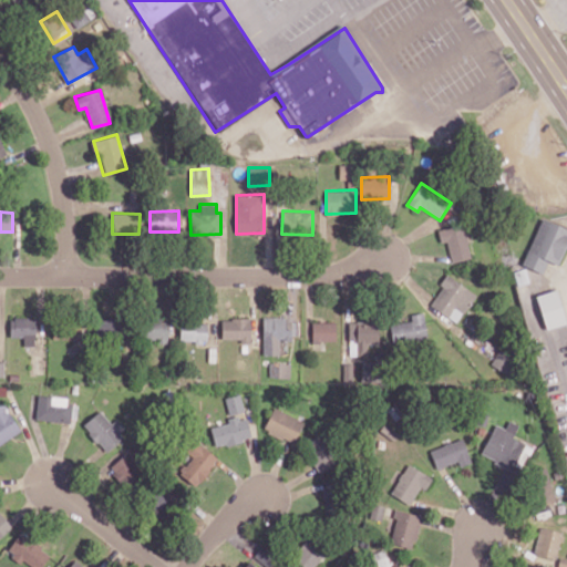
[(547,260),(558,265),(566,243),(566,228),(540,218),(522,265),(542,272),(547,260)]
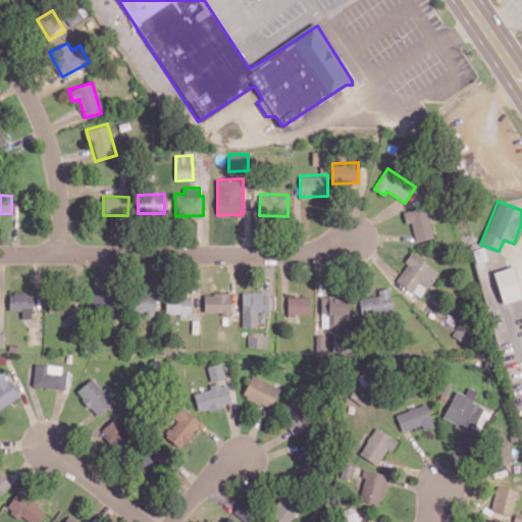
[(432,239),(428,207),(403,210),(405,223),(412,222),(415,241),(432,239)]
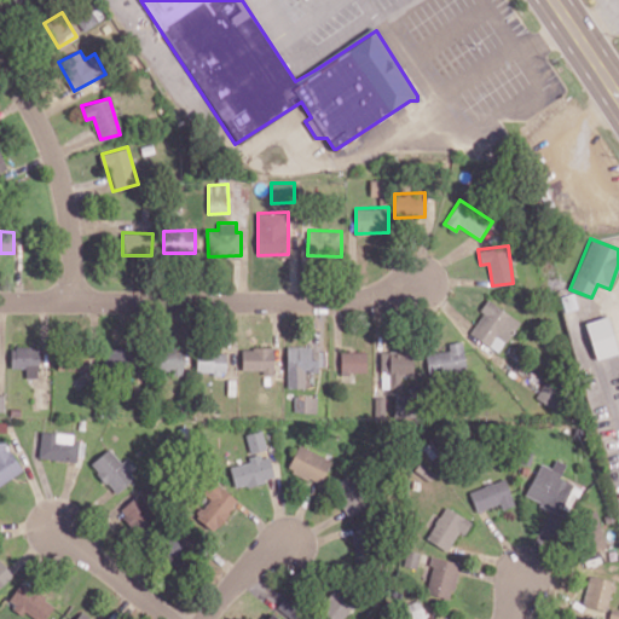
[(520,319),(487,301),(469,334),(501,352),(520,319)]
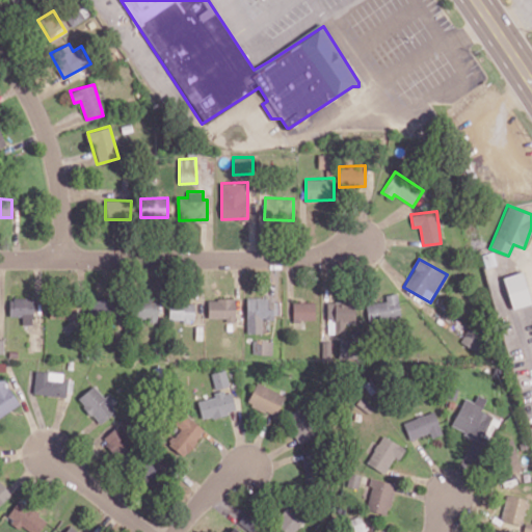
[(510,308),(530,303),(523,271),(503,276),(510,308)]
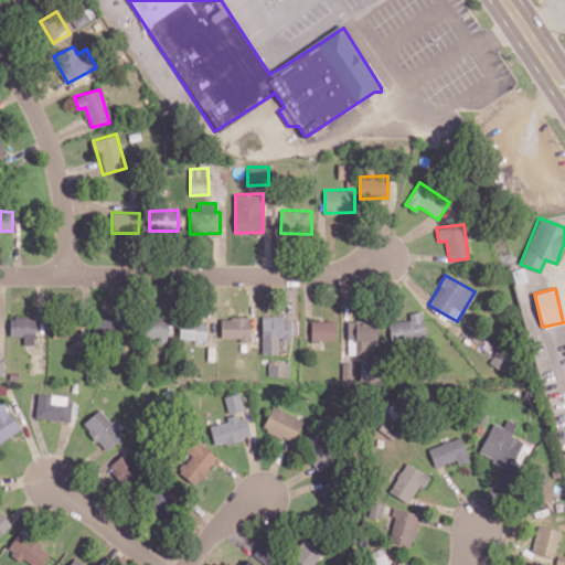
[(409,313),(411,319),(388,322),(391,341),(425,337),(422,311),(409,313)]
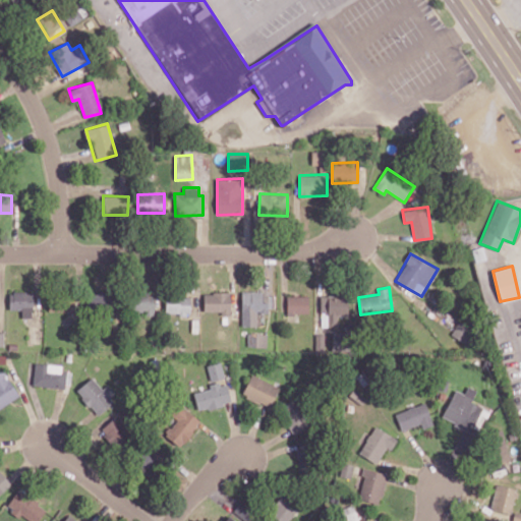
[(89,310),(111,310),(111,292),(89,293),(89,310)]
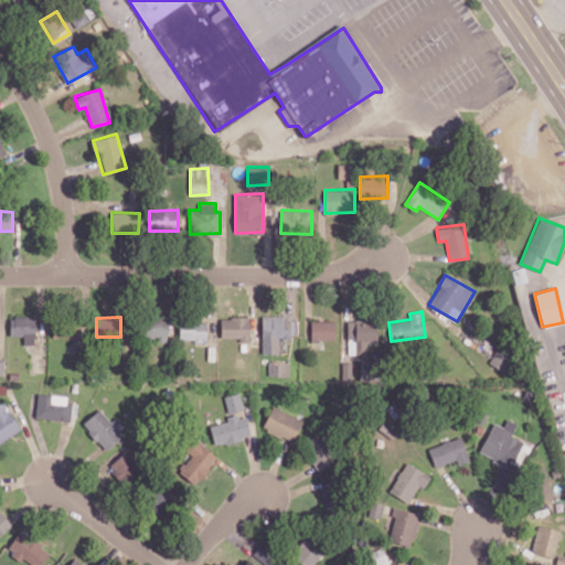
[(221,339),(249,339),(249,317),(221,317),(221,339)]
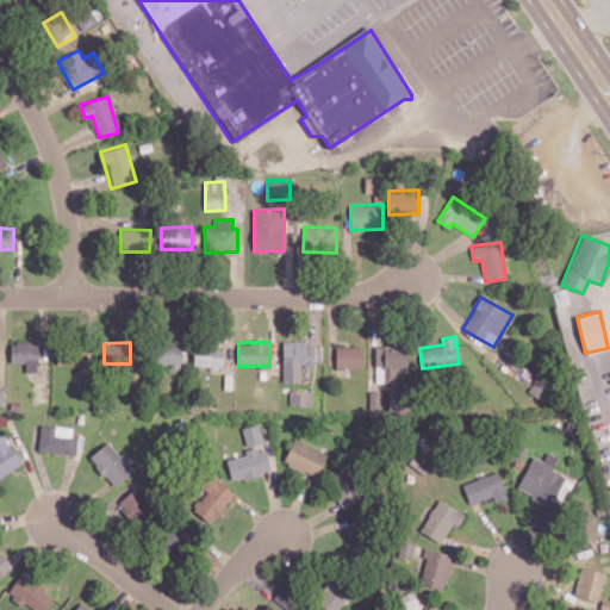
[(282,381),(300,381),(300,366),(313,366),(313,342),(282,342),(282,381)]
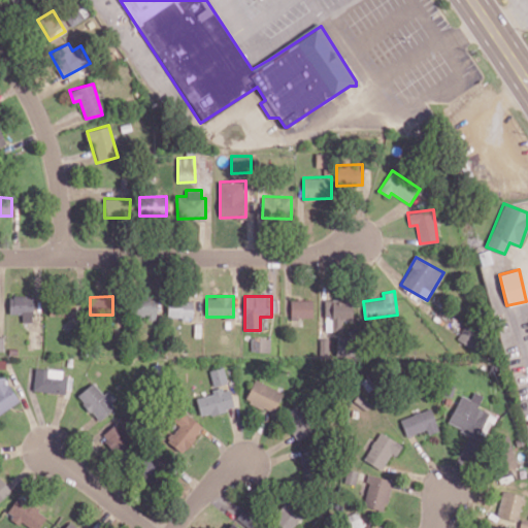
[(9,314),(22,314),(22,322),(33,322),(32,297),(9,297),(9,314)]
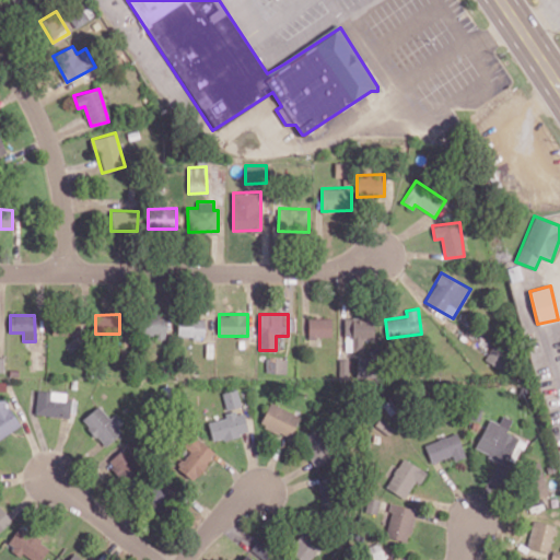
[(142,334),(155,335),(155,338),(165,339),(165,317),(142,316),(142,334)]
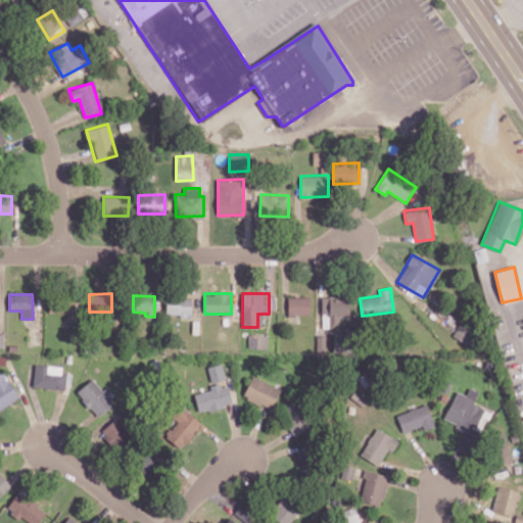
[(287,297),(287,316),(310,315),(310,296),(287,297)]
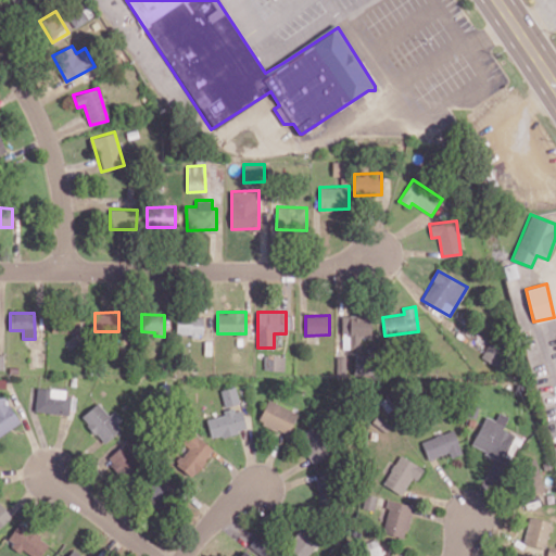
[(53,316),(52,332),(80,333),(80,317),(53,316)]
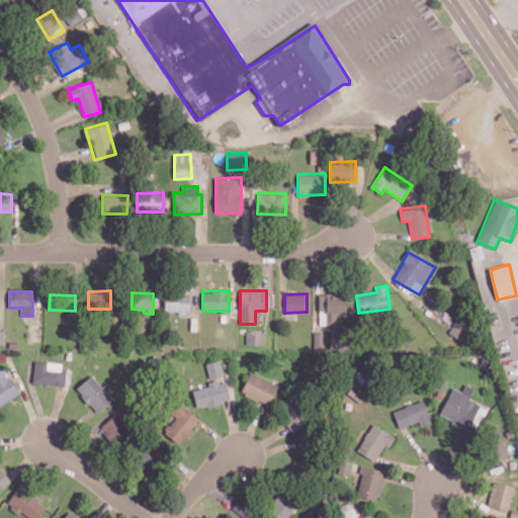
[(188,294),(165,294),(165,313),(189,313),(188,294)]
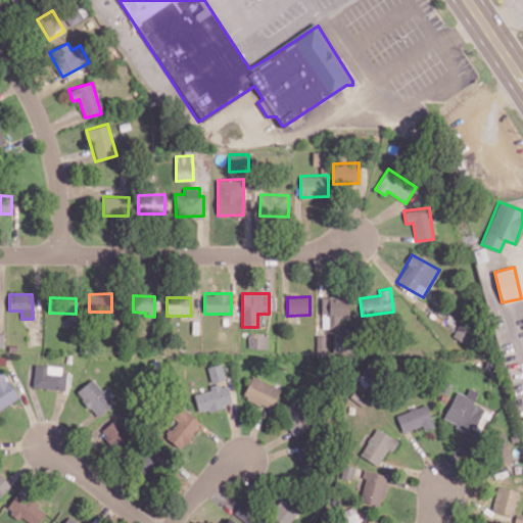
[(349,317),(349,297),(322,297),(322,327),(338,328),(338,317),(349,317)]
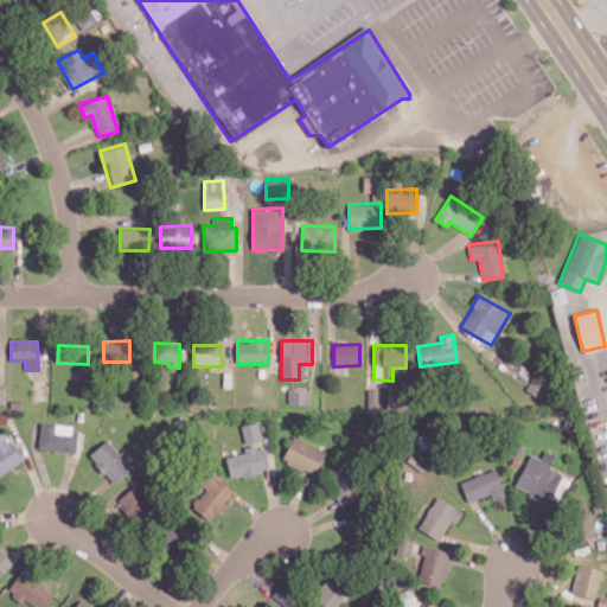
[(311,389),(291,389),(291,404),(310,404),(311,389)]
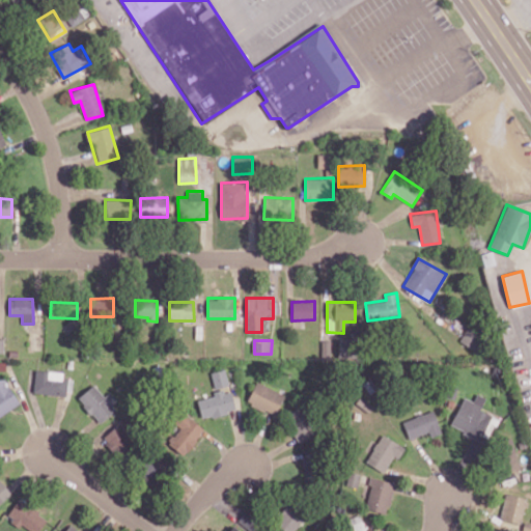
[(211,372),(215,389),(228,385),(224,368),(211,372)]
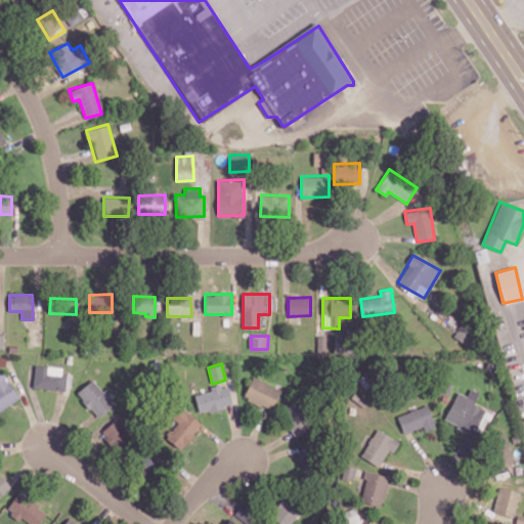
[(67,390),(67,367),(34,366),(33,389),(67,390)]
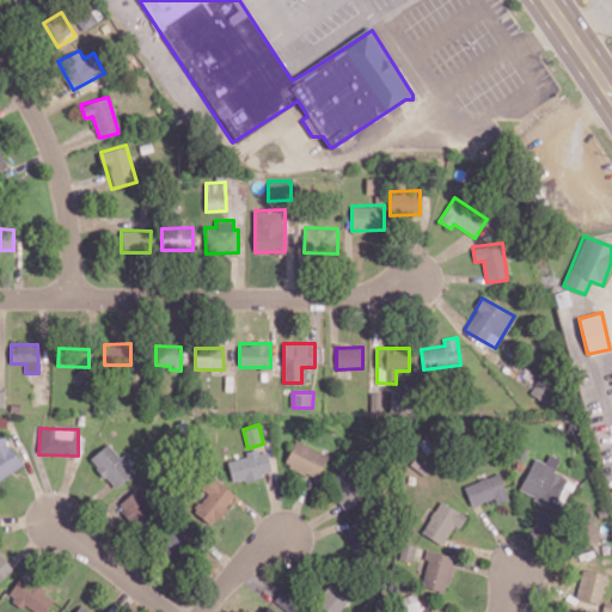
[(0,434),(0,477),(22,467),(4,433),(0,434)]
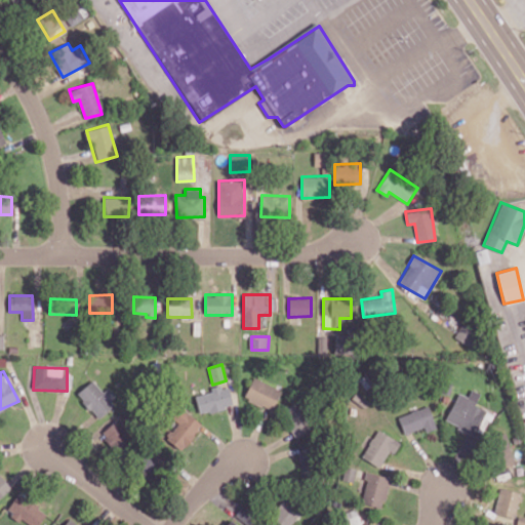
[(281,389),(251,377),(243,400),(273,410),(281,389)]
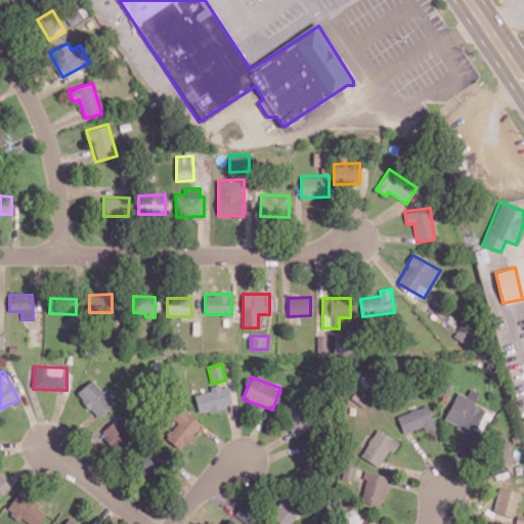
[(194,392),(199,412),(232,406),(228,386),(194,392)]
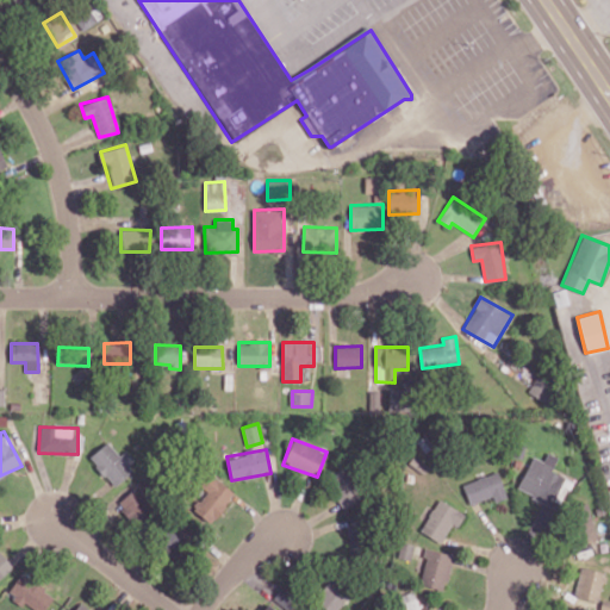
[(530,455),(517,491),(553,504),(564,475),(552,471),(556,456),(547,453),(543,461),(530,455)]
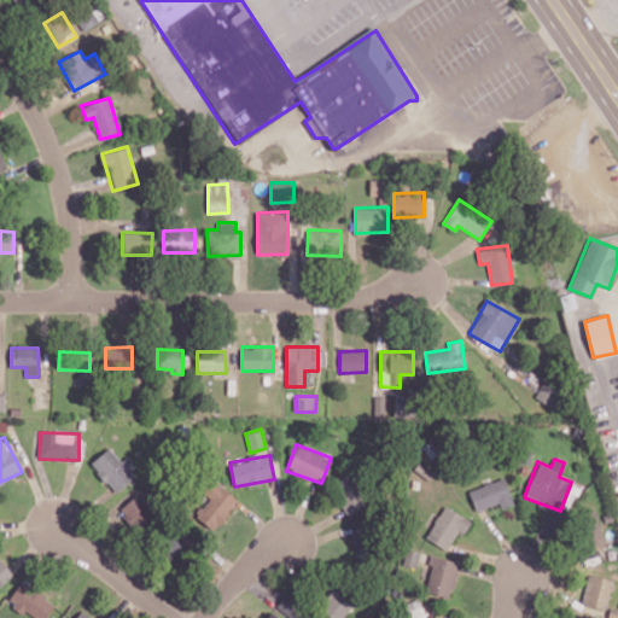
[(476,511),(499,503),(500,508),(513,503),(505,477),(468,489),(476,511)]
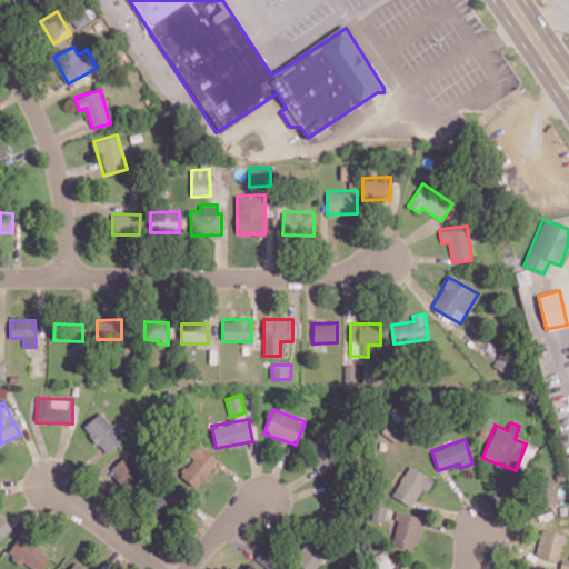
[(192,457),(179,475),(197,488),(219,460),(196,441),(187,453),(192,457)]
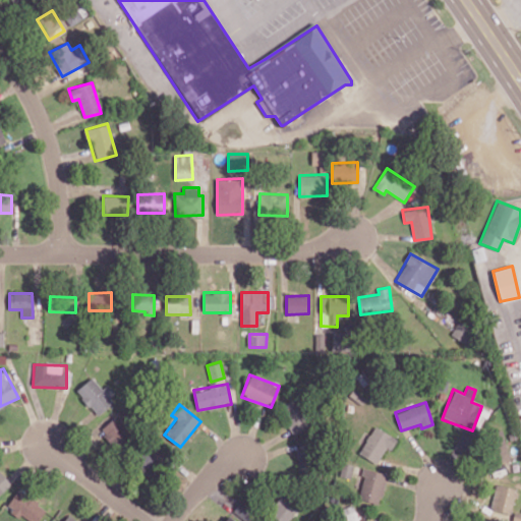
[(117,447),(132,433),(116,415),(101,428),(117,447)]
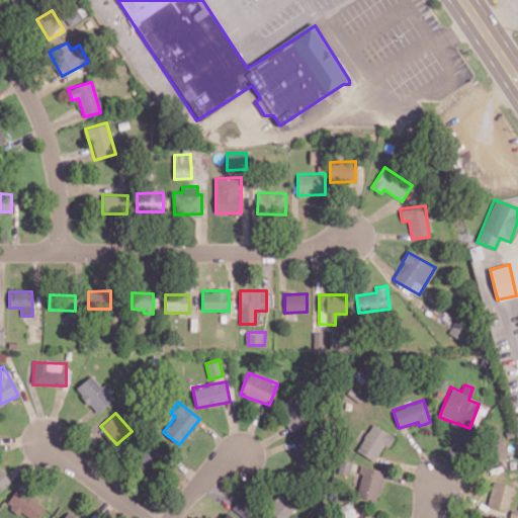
[(374,460),(382,444),(389,447),(395,436),(371,424),(357,451),(374,460)]
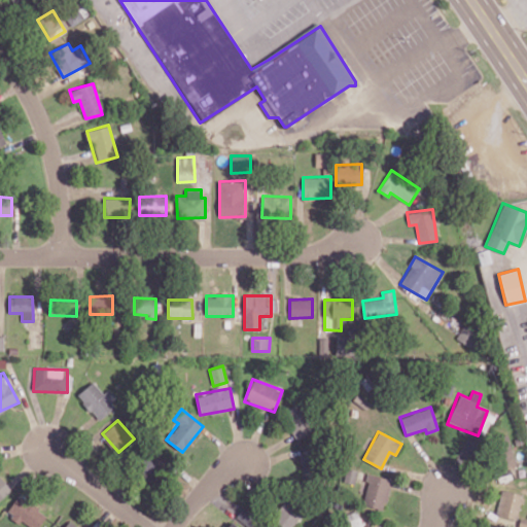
[(515,467),(510,434),(495,436),(500,469),(515,467)]
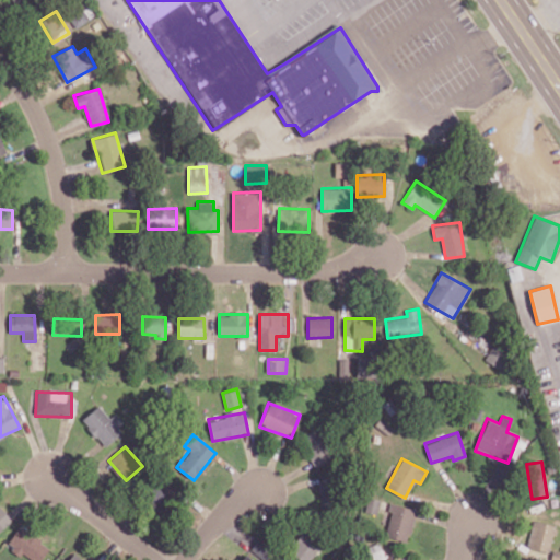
[(364,510),(376,514),(380,500),(369,497),(364,510)]
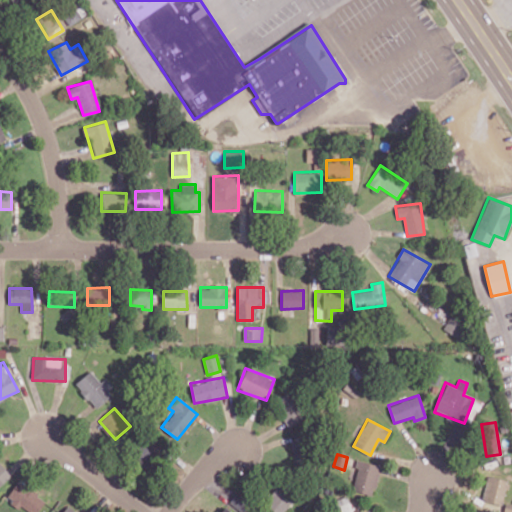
[(353,468),(358,469),(351,489),(372,495),(380,466),(356,459),(353,468)]
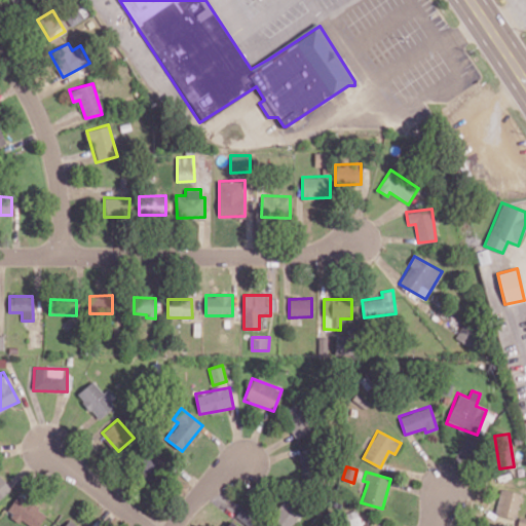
[(0,497),(10,489),(0,477),(0,497)]
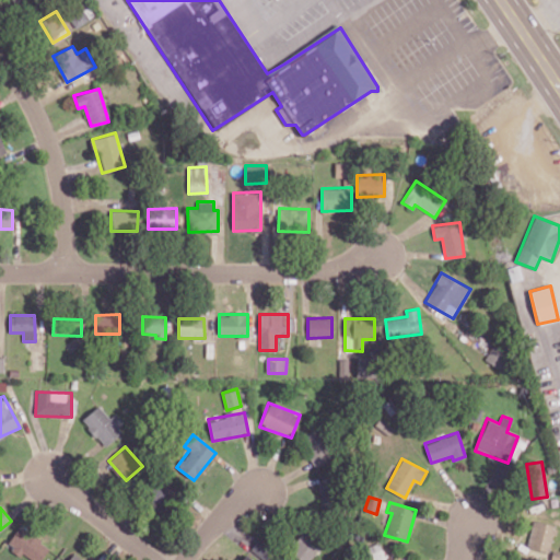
[(555,525),(532,522),(527,548),(550,551),(555,525)]
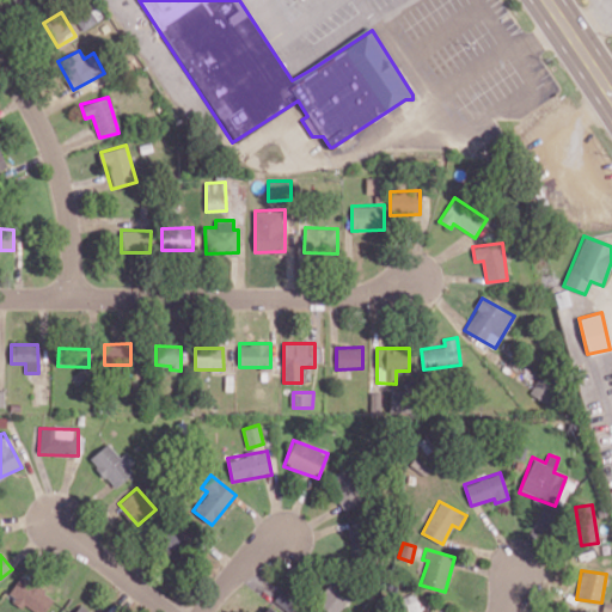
[(32,611),(43,611),(54,599),(22,575),(7,594),(32,611)]
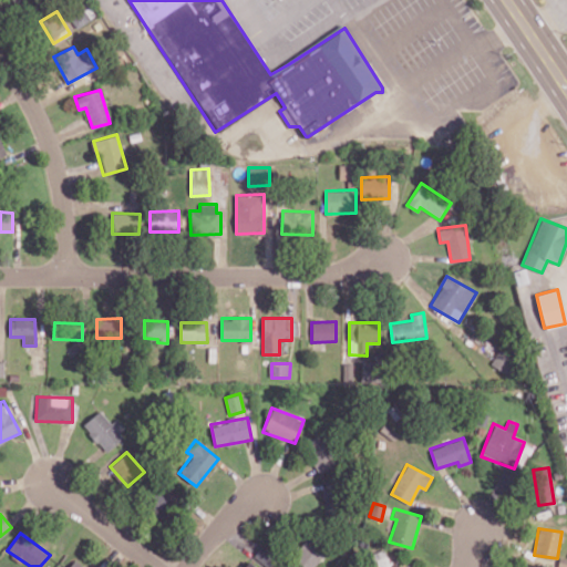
[(312,566),(326,555),(311,539),(294,556),(302,566),(312,566)]
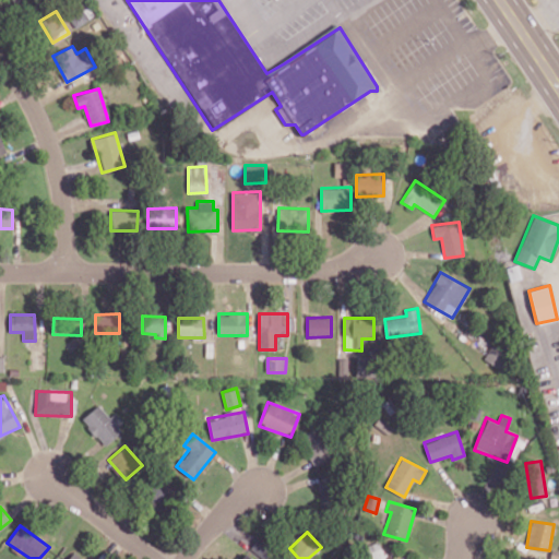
[(382,554),(378,542),(368,545),(373,558),(395,558),(393,550),(382,554)]
